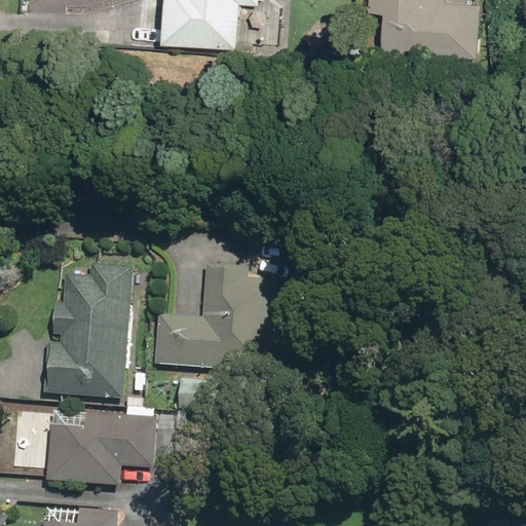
[(162,0),(159,42),(234,49),(238,2),(259,4),(259,0),(162,0)]
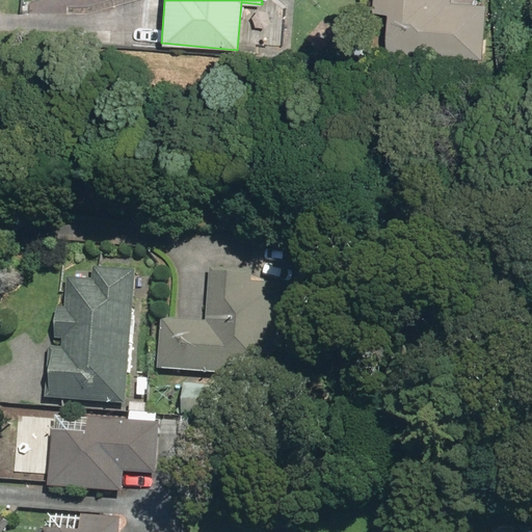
[(446,0),(373,0),(373,11),(384,12),(382,57),(484,61),(486,10),(446,8),(446,0)]
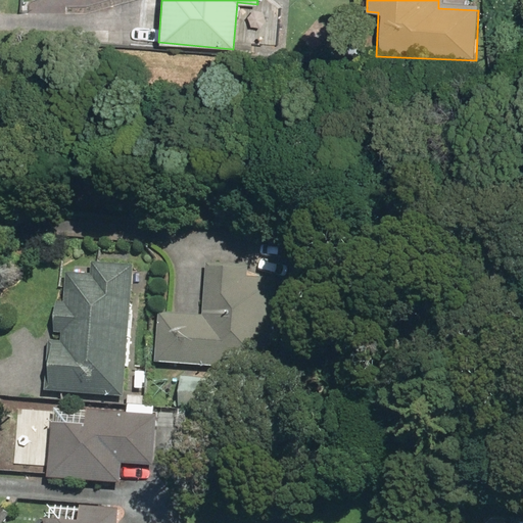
[(201,315),(157,313),(155,362),(256,368),(263,258),(204,255),(201,315)]
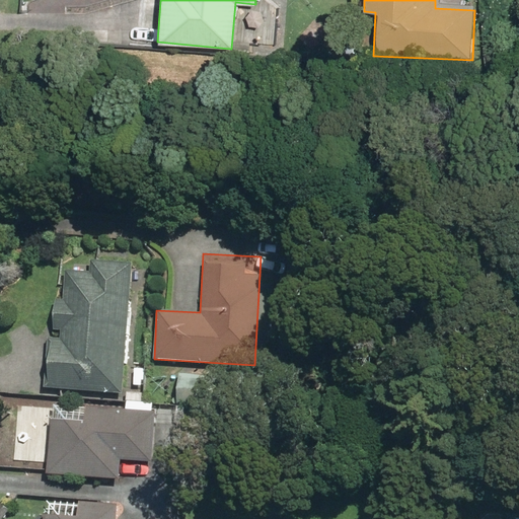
[(44,388),(123,392),(131,262),(89,260),(88,272),(65,271),(63,300),(55,299),(53,331),(59,331),(59,341),(47,340),(44,388)]
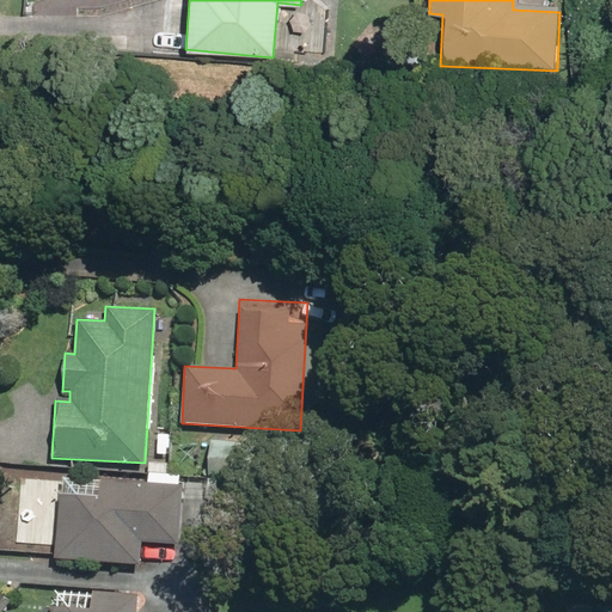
[(62,476),(54,558),(140,568),(144,542),(190,546),(196,490),(62,476)]
